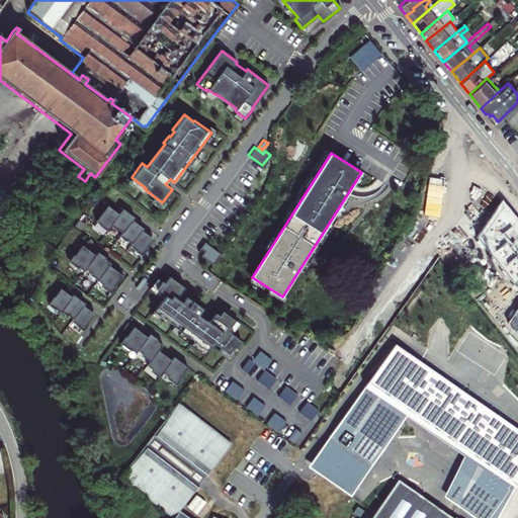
[(517,219),(503,199),(477,236),(517,288),(517,306),(508,322),(517,334),(517,219)]
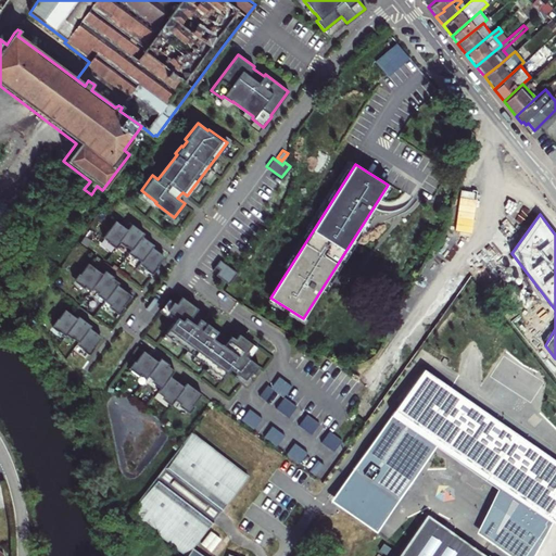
[(109,228),(102,236),(115,245),(119,240),(130,249),(128,251),(140,260),(139,262),(151,272),(163,254),(152,245),(153,244),(142,235),(143,232),(131,223),(127,228),(115,220),(109,229),(109,228)]
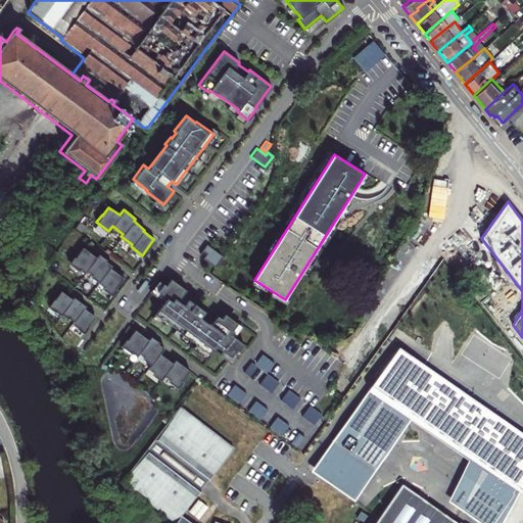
[(90,251),(83,246),(72,262),(85,272),(87,270),(100,280),(98,282),(112,292),(124,277),(117,272),(116,273),(109,268),(111,265),(105,259),(104,260),(97,255),(95,257),(89,252),(90,251)]
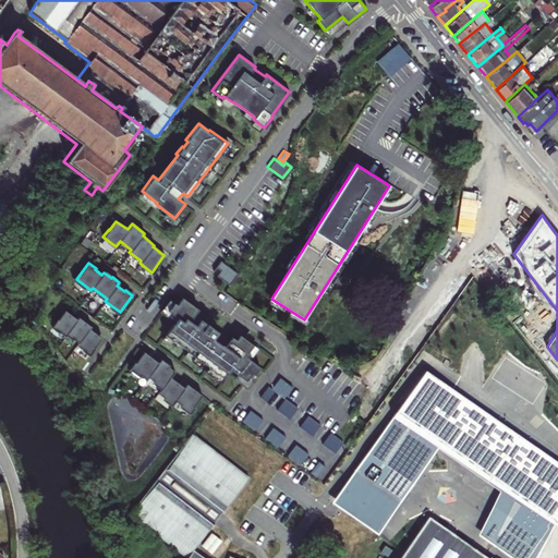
[(225,265),(219,271),(223,275),(220,279),(232,289),(241,278),(225,265)]
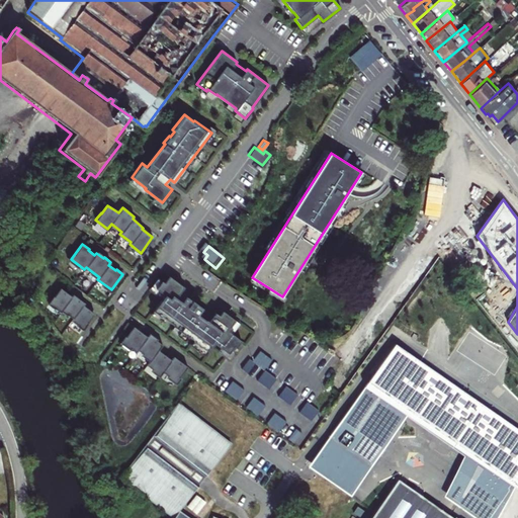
[(183,287),(168,276),(163,283),(161,280),(154,288),(163,295),(152,310),(204,353),(211,344),(226,355),(231,348),(233,350),(239,343),(227,334),(230,330),(228,329),(233,322),(221,313),(217,317),(213,315),(210,318),(179,292),(183,287)]
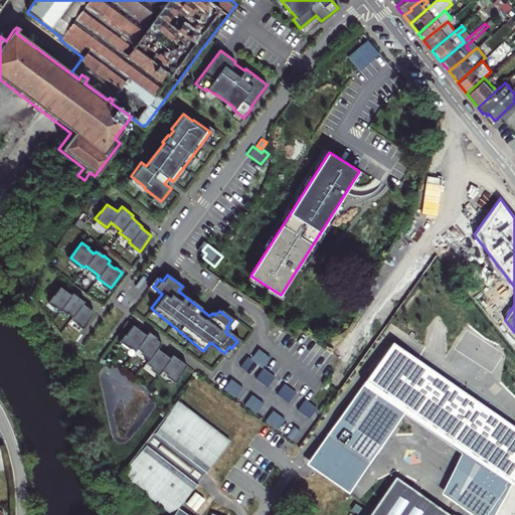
[(70,293),(60,286),(48,301),(59,310),(61,308),(71,315),(70,317),(81,326),(93,311),(82,302),(83,301),(78,297),(78,296),(72,291),(70,293)]
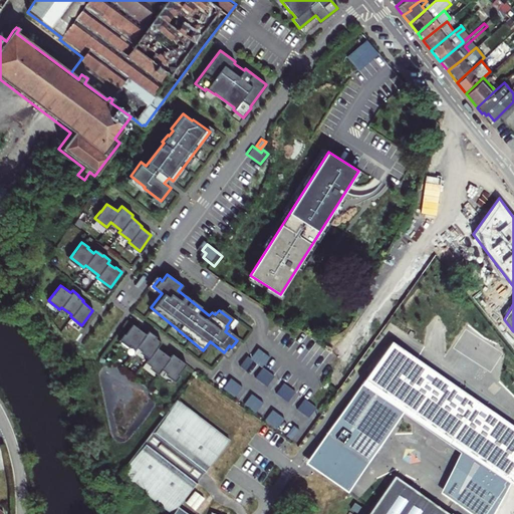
[(160,370),(173,380),(185,365),(178,360),(178,361),(170,356),(169,358),(163,354),(162,355),(155,349),(160,343),(154,338),(153,339),(146,333),(145,335),(138,330),(139,329),(133,324),(120,339),(134,350),(136,348),(148,358),(144,363),(157,373),(160,370)]
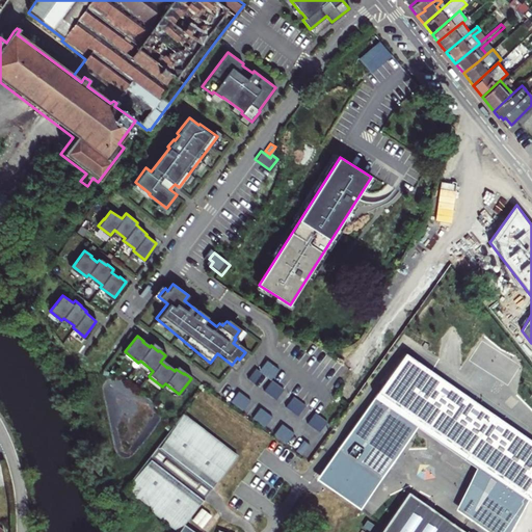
[(364,508),(420,427),(478,466),(458,509),(490,531),(511,531),(530,498),(531,499),(531,435),(408,351),(320,477),(364,508)]
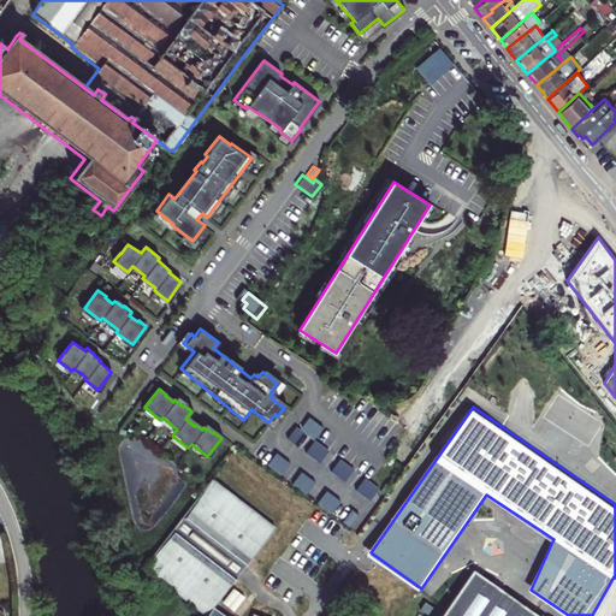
[(296,428),(286,440),(295,445),(303,433),(314,442),(323,428),(309,419),(300,431),(296,428)]
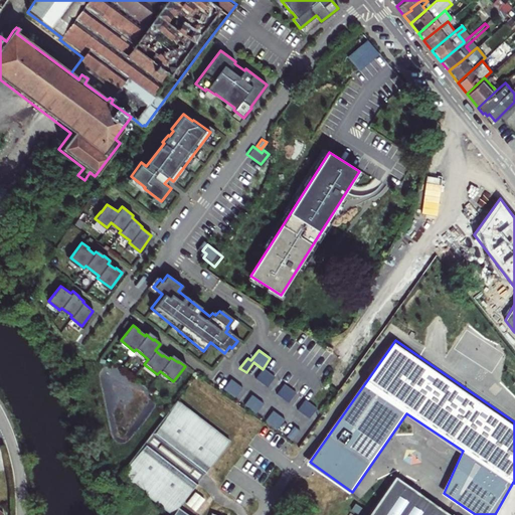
[(255,379),(267,388),(275,378),(263,369),(255,379)]
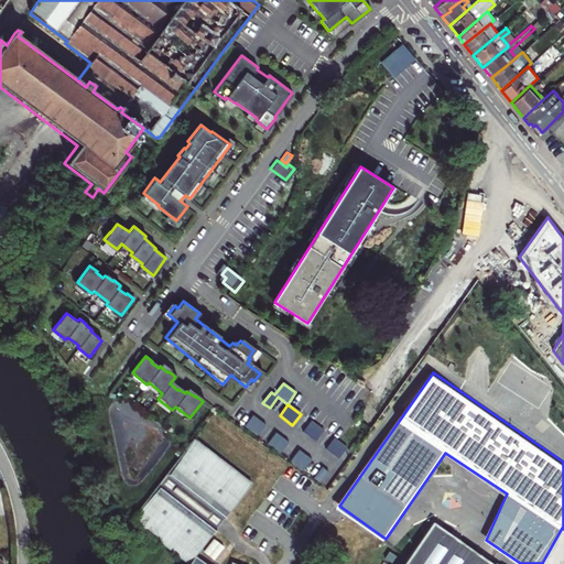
[(251,416),(242,427),(256,437),(264,426),(251,416)]
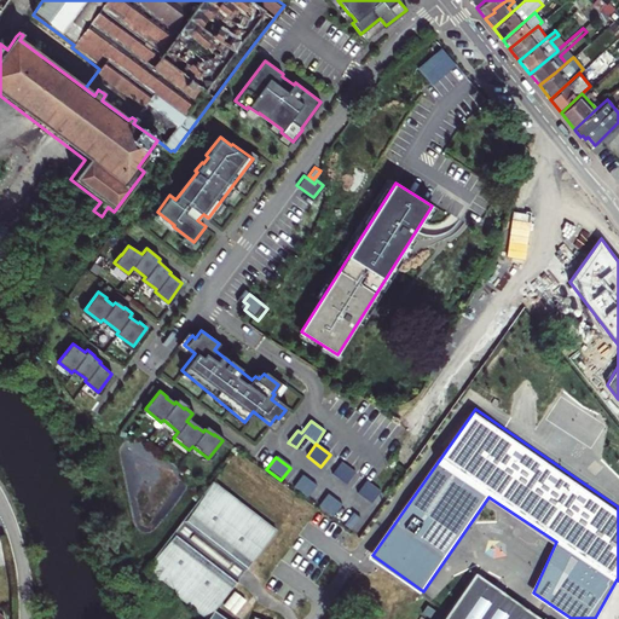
[(331,475),(346,486),(356,473),(341,463),(331,475)]
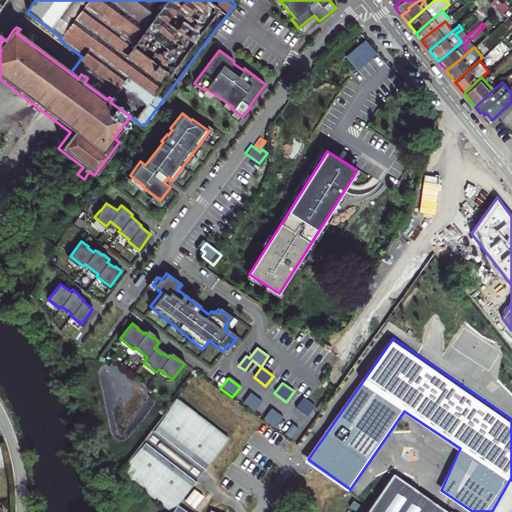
[(249,394),(241,404),(253,413),(261,403),(249,394)]
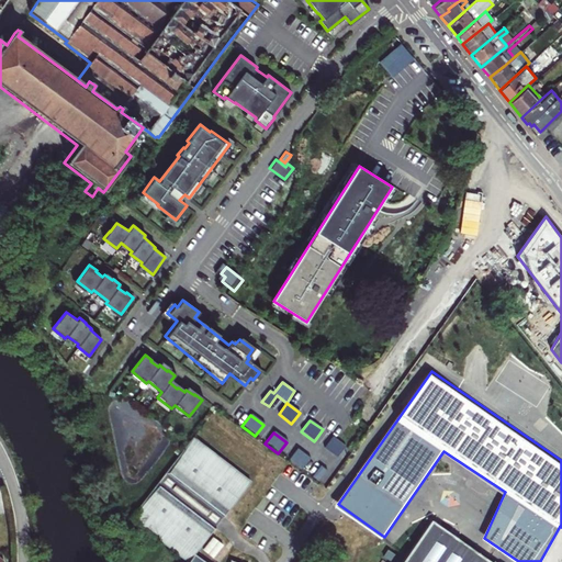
[(324,448),(337,458),(346,447),(333,437),(324,448)]
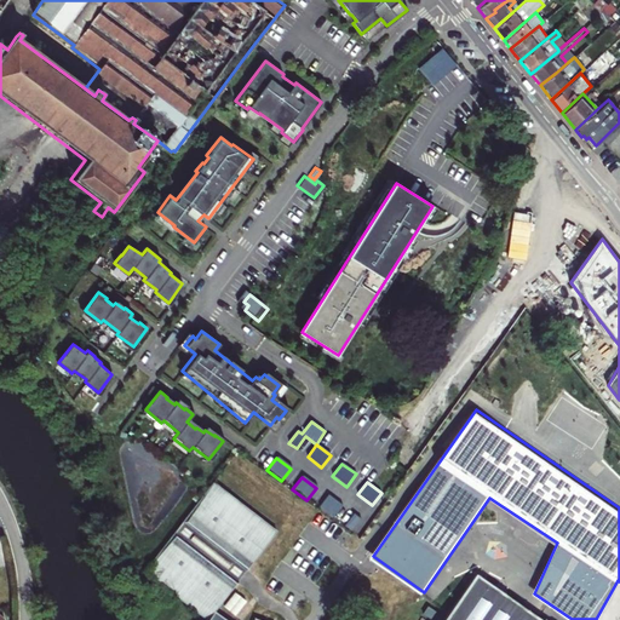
[(208,486),(199,500),(144,572),(207,619),(210,619),(216,612),(273,534),(208,486)]
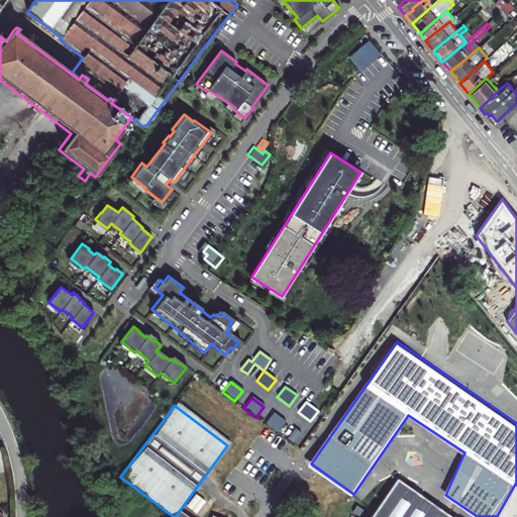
[(285,423),(273,414),(265,424),(277,433),(285,423)]
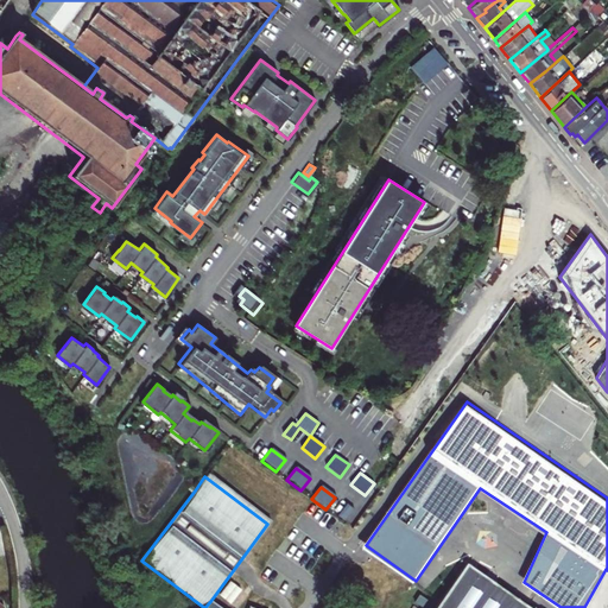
[(346,506),(337,518),(344,523),(353,511),(346,506)]
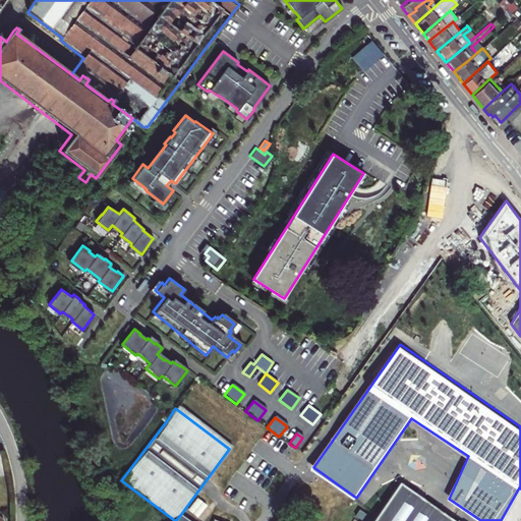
[(452,520),(400,484),(374,520),(373,520),(452,520)]
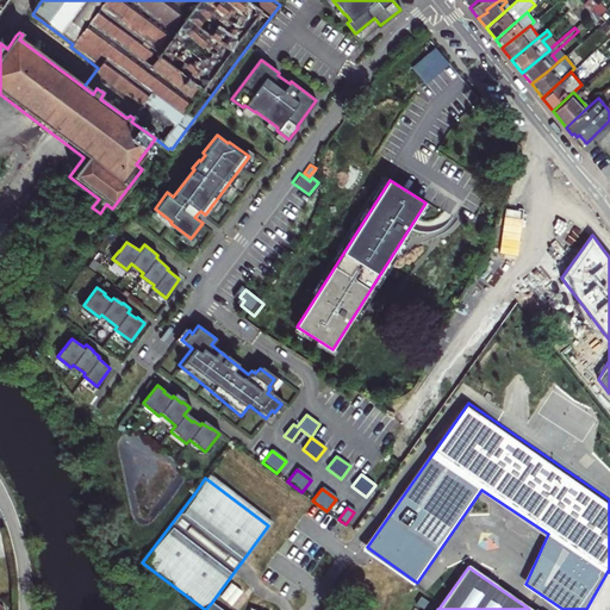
[(229,583),(222,599),(234,604),(241,589),(229,583)]
